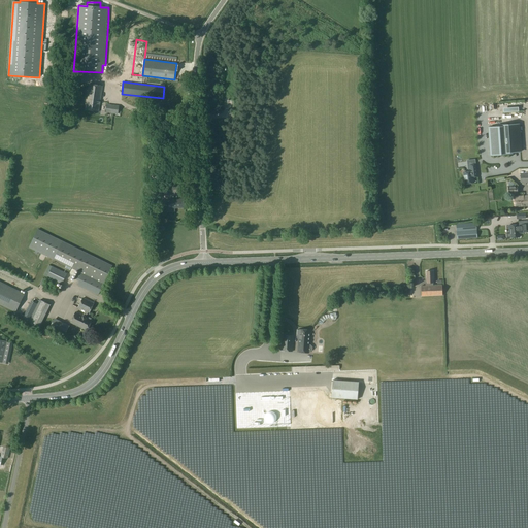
[(85,110),(99,112),(102,86),(89,84),(85,110)]
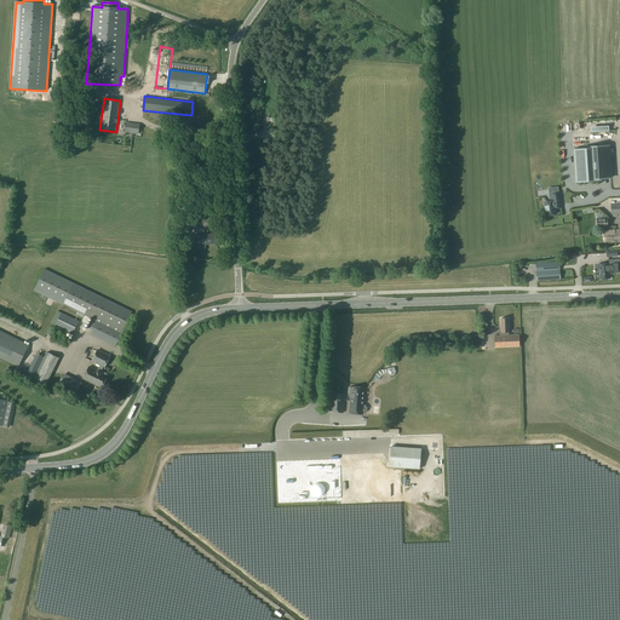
[(139,124),(126,122),(125,133),(138,135),(139,124)]
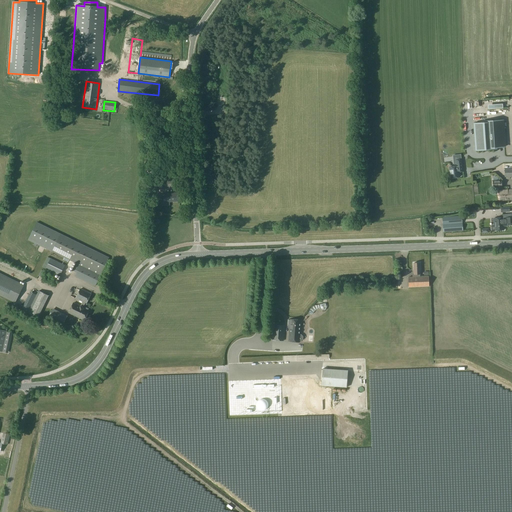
[(505,147),(503,121),(482,122),(482,123),(474,124),(475,150),(496,149),(496,147),(505,147)]
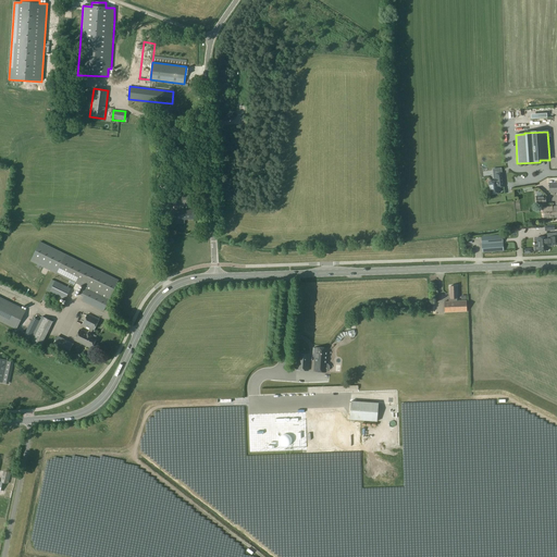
[(496,181),(489,182),(491,194),(499,193),(499,187),(504,186),(503,174),(495,174),(496,181)]
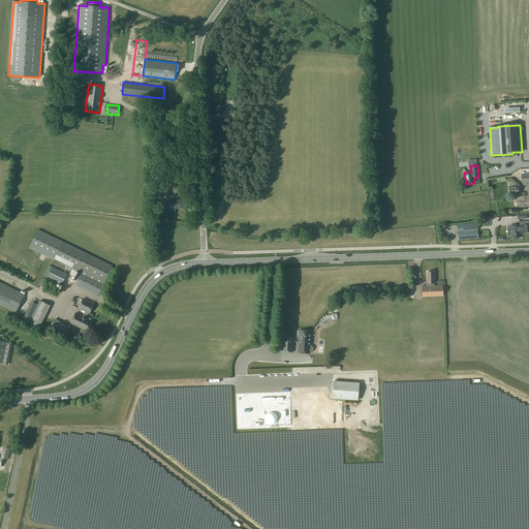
[(157,186),(158,196),(181,195),(181,185),(157,186)]
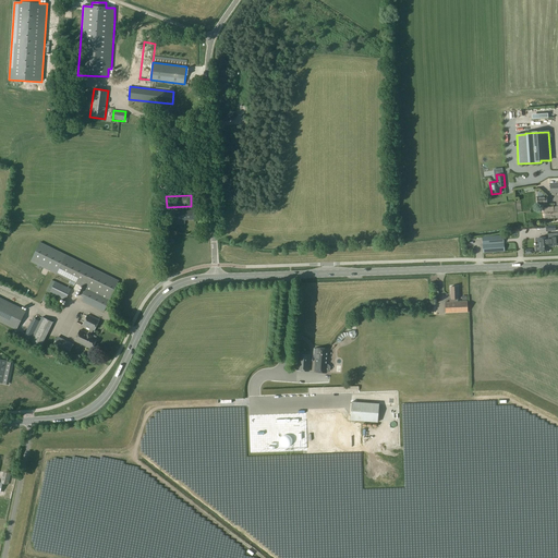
[(557,206),(546,208),(545,208),(543,208),(545,220),(546,220),(546,219),(557,218),(557,219),(557,218),(557,206)]
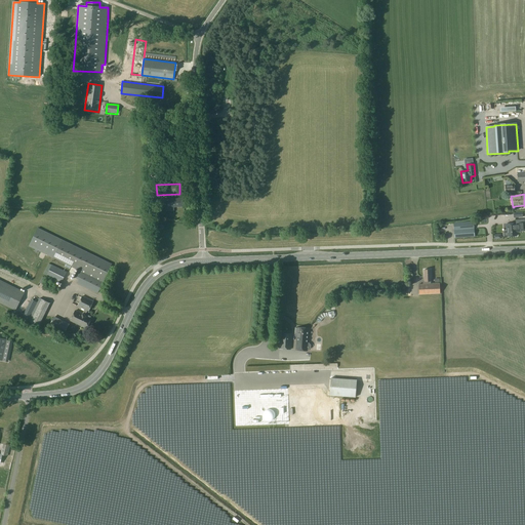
[(167,199),(168,207),(184,206),(183,198),(167,199)]
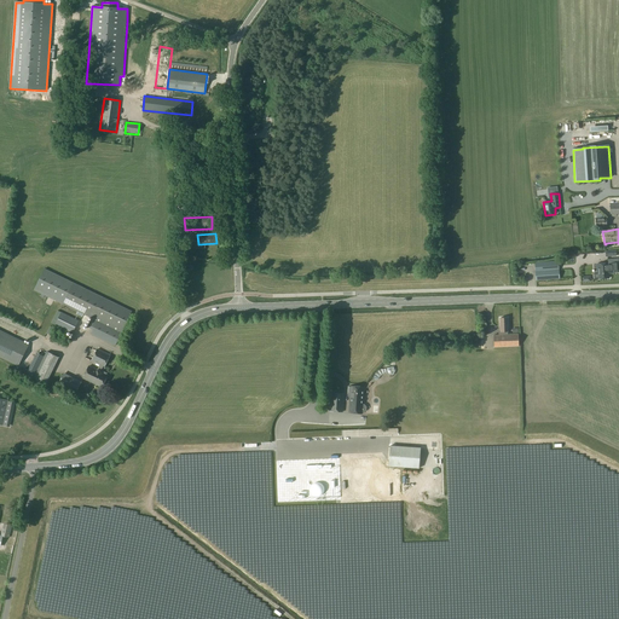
[(576,248),(585,247),(583,235),(574,236),(576,248)]
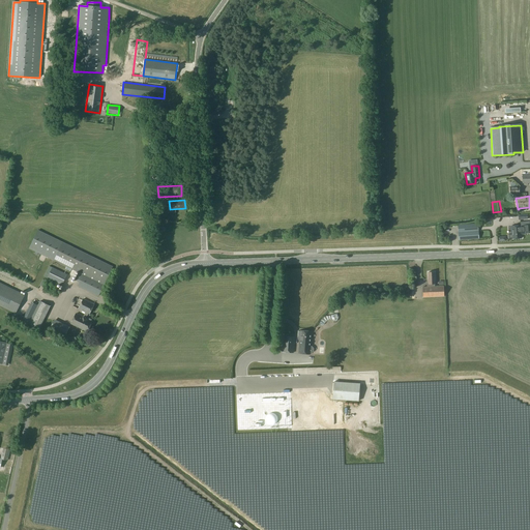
[(510,227),(511,234),(508,234),(508,239),(522,238),(522,234),(529,233),(529,229),(529,222),(520,222),(520,226),(510,227)]
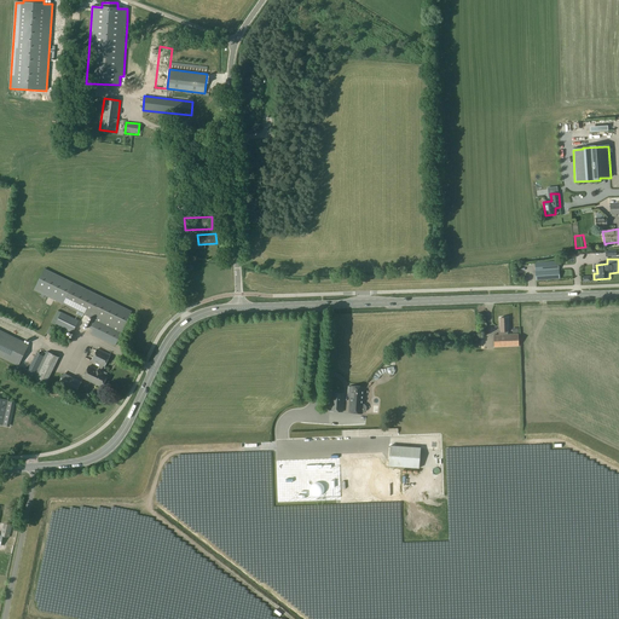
[(536,281),(560,279),(559,261),(534,262),(536,281)]
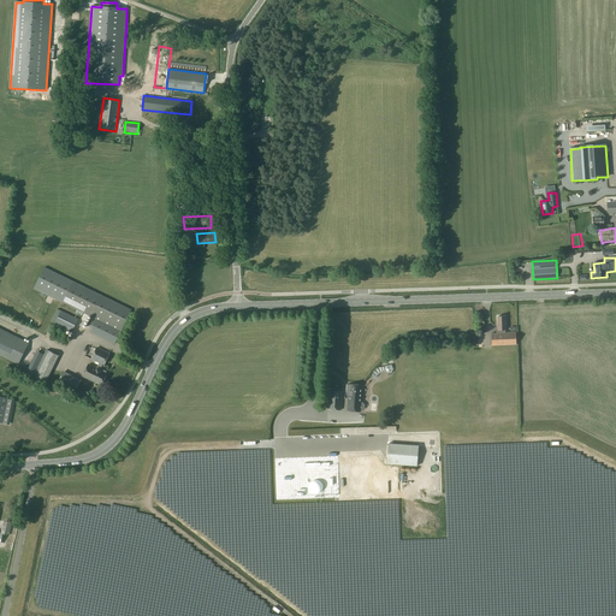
[(131,309),(43,268),(34,290),(77,311),(76,313),(81,315),(82,313),(92,318),(87,326),(93,329),(90,332),(114,344),(131,309)]
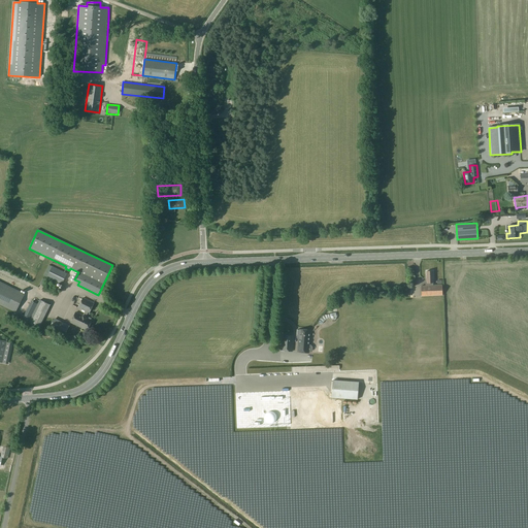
[(43,275),(62,285),(67,273),(50,264),(43,275)]
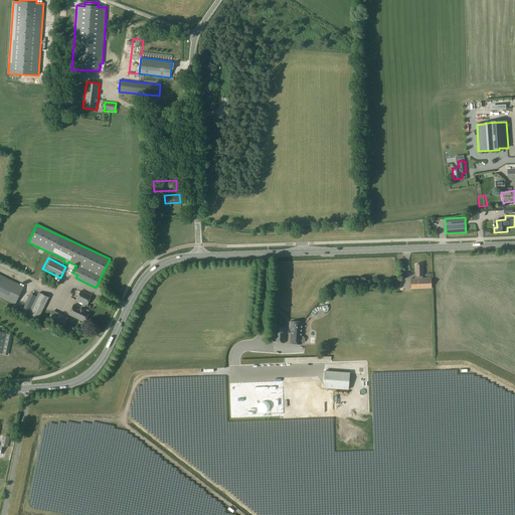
[(39,281),(54,288),(57,281),(43,274),(39,281)]
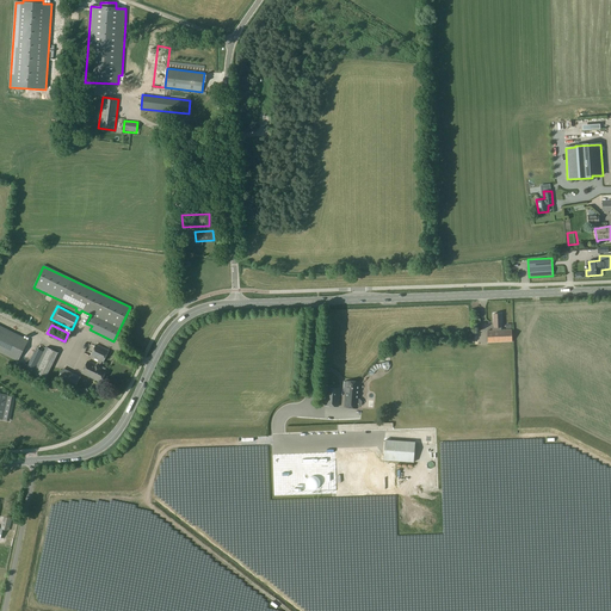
[(28,340),(0,327),(0,352),(17,360),(28,340)]
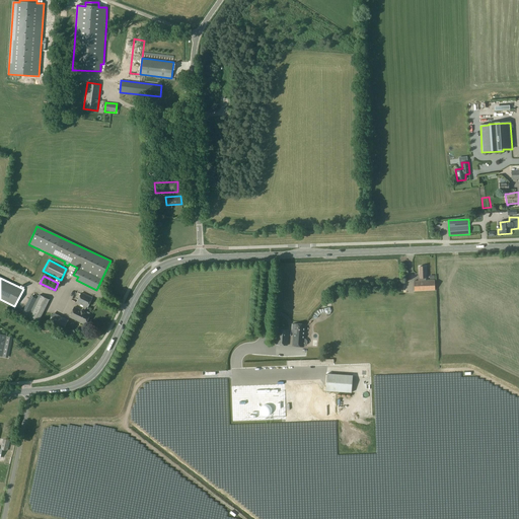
[(421,281),(414,281),(415,291),(435,291),(434,281),(426,281),(424,281),(421,281)]
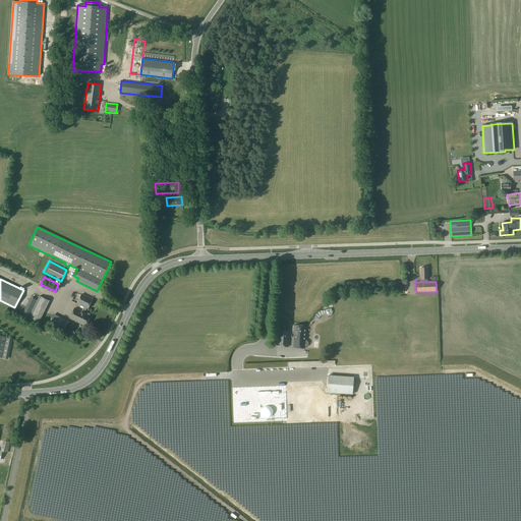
[(90,315),(91,314),(84,311),(87,308),(88,308),(93,299),(82,294),(77,303),(83,307),(81,311),(75,307),(70,319),(85,326),(91,315),(90,315)]
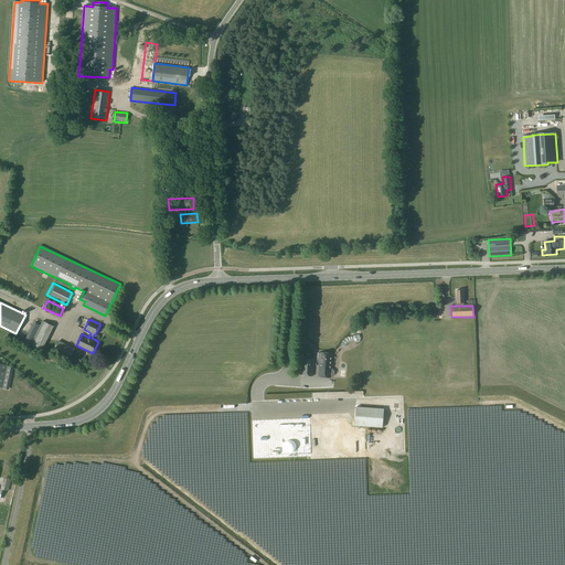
[(54,327),(43,321),(31,345),(42,351),(54,327)]
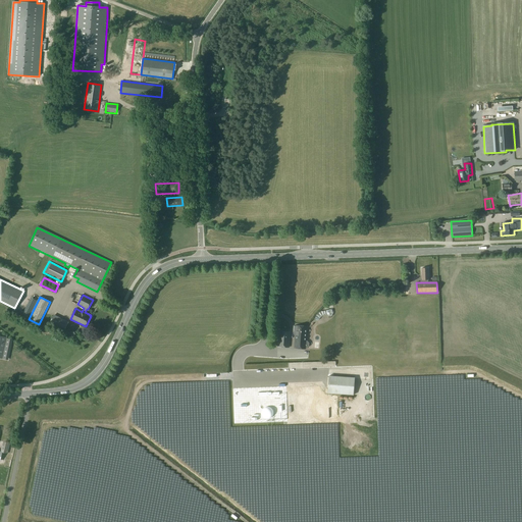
[(418,314),(421,314),(421,317),(438,317),(438,307),(418,308),(418,314)]
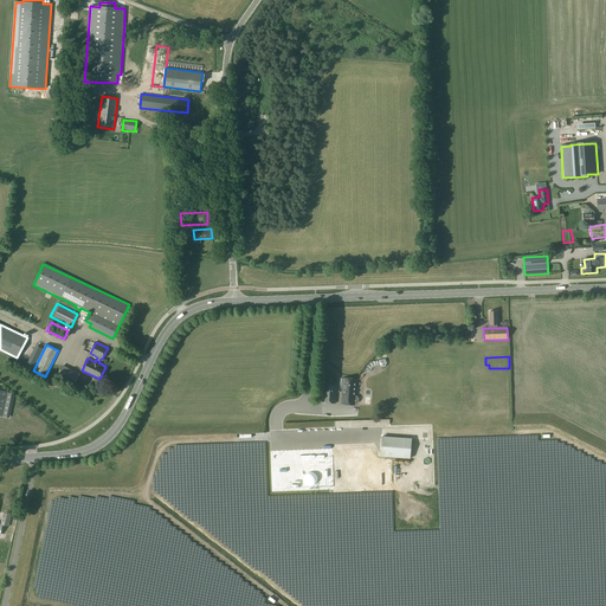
[(386,363),(385,359),(373,361),(371,361),(372,362),(369,363),(369,362),(367,363),(368,365),(367,366),(367,365),(366,367),(363,372),(367,373),(369,372),(371,369),(373,368),(375,366),(379,366),(381,367),(384,367),(386,366),(386,363)]
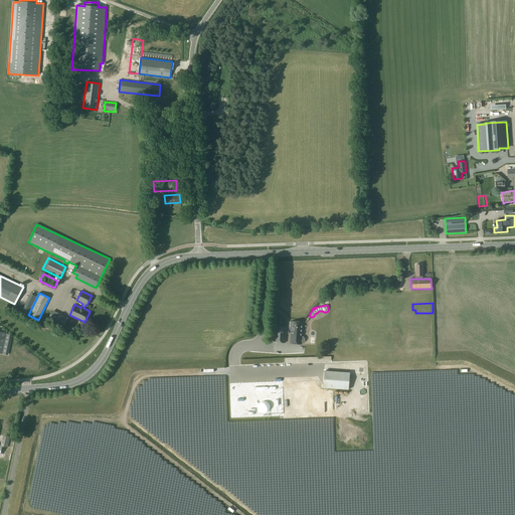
[(63,326),(67,319),(61,316),(57,324),(63,326)]
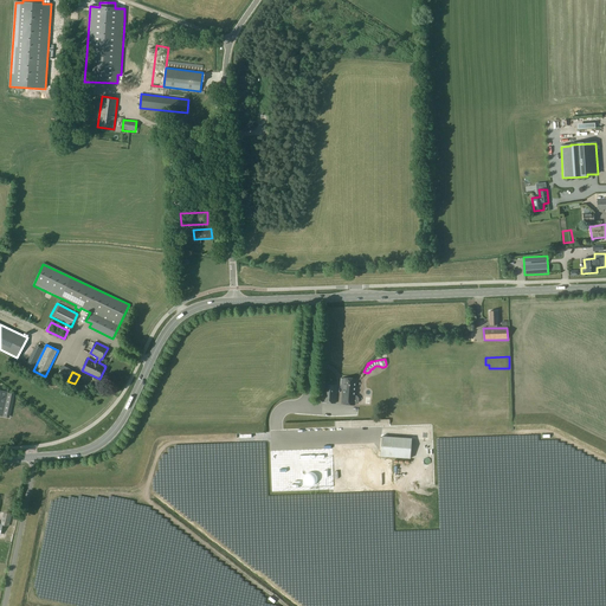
[(341,404),(355,405),(356,379),(342,378),(342,379),(341,379),(341,384),(342,384),(341,389),(342,389),(341,404)]
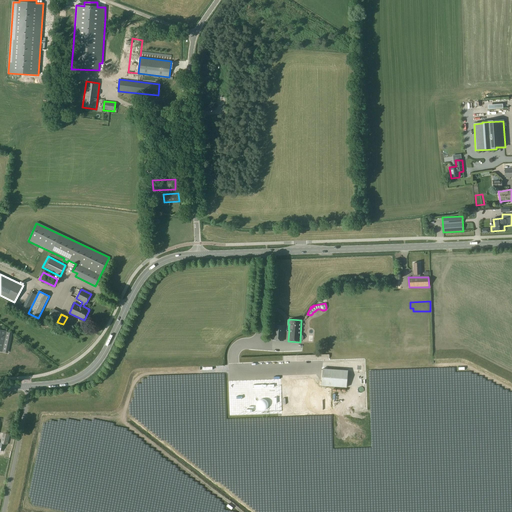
[(272,340),(283,340),(285,326),(274,325),(272,340)]
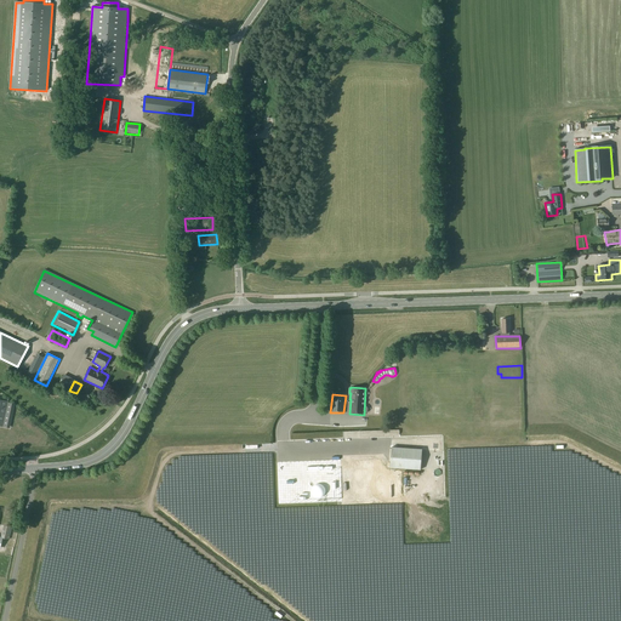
[(359,445),(359,438),(311,436),(309,439),(314,439),(314,443),(317,443),(317,439),(331,439),(330,444),(336,445),(336,444),(359,445)]
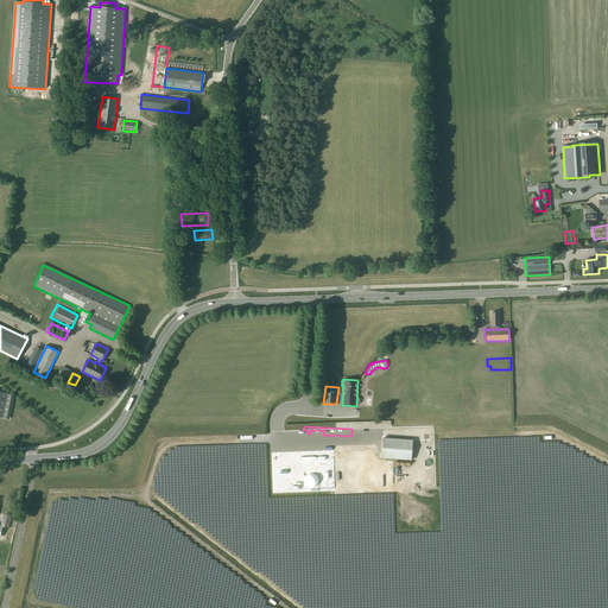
[(331,467),(356,468),(358,453),(354,453),(355,437),(277,432),(274,460),(279,461),(279,454),(283,454),(283,462),(312,463),(312,460),(331,461),(331,467)]
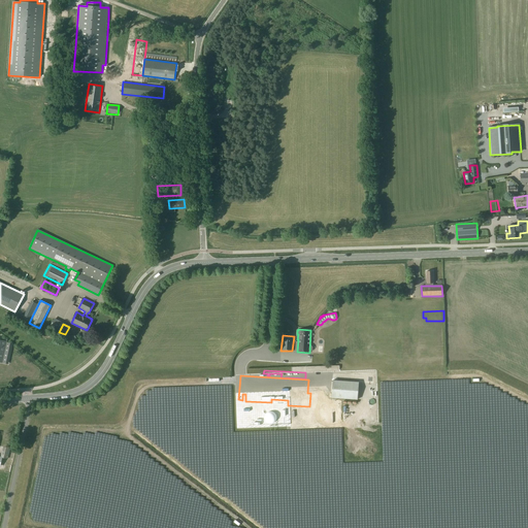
[(357,399),(359,383),(333,381),(331,398),(357,399)]
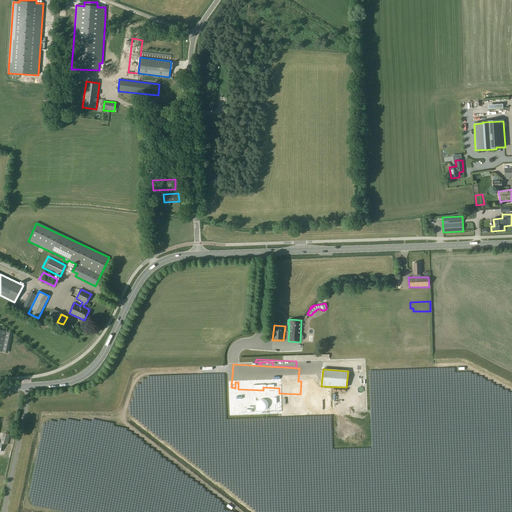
[(390,384),(387,387),(388,388),(385,391),(387,394),(393,387),(390,384)]
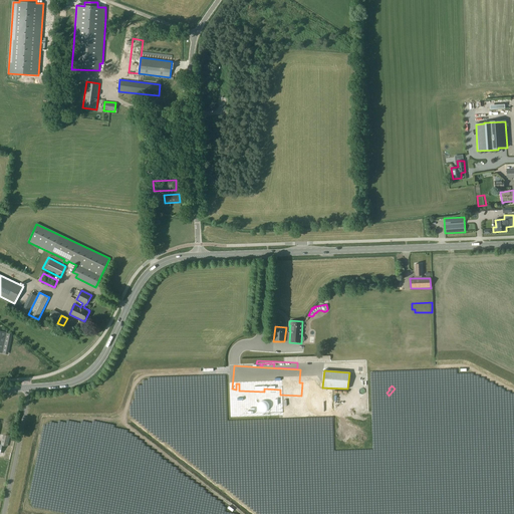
[(278,409),(277,415),(298,417),(300,397),(280,395),(280,399),(266,397),(265,408),(278,409)]
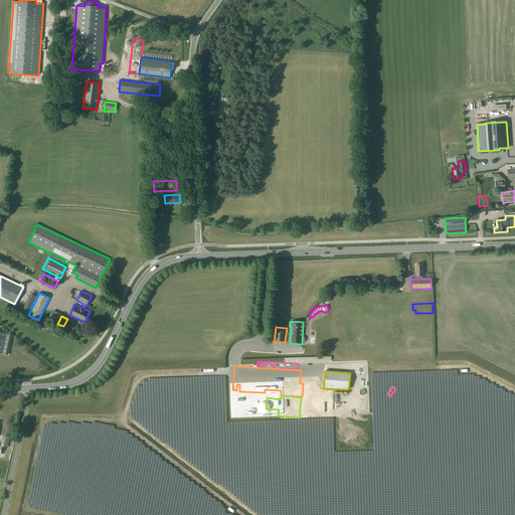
[(312,409),(312,415),(341,418),(342,398),(326,397),(325,401),(321,401),(321,405),(320,409),(312,409)]
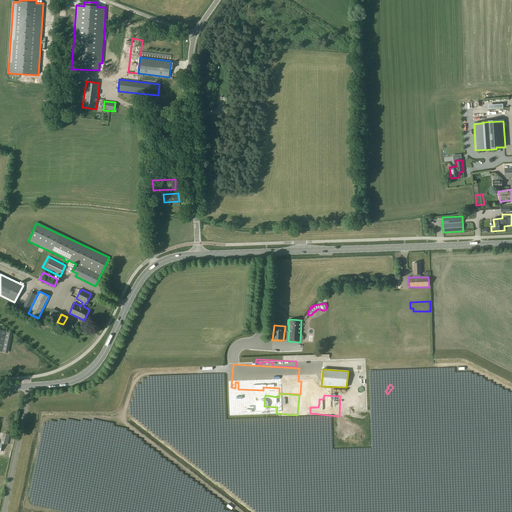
[(407,402),(410,404),(410,403),(420,408),(423,403),(410,397),(407,402)]
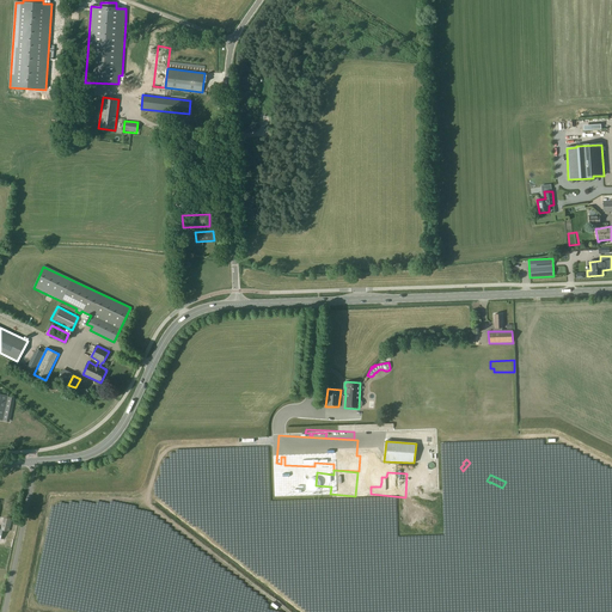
[(410,546),(416,532),(361,510),(361,509),(285,479),(279,495),(283,497),(275,520),(350,549),(357,531),(353,528),(354,525),(410,546)]
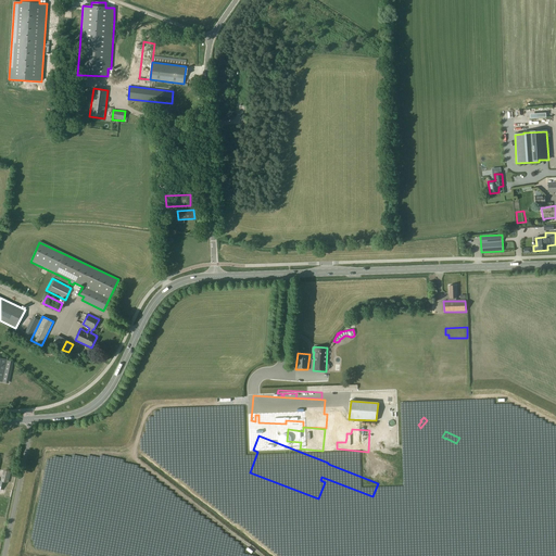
[(402,471),(403,451),(368,449),(368,451),(365,451),(365,462),(365,470),(402,471)]
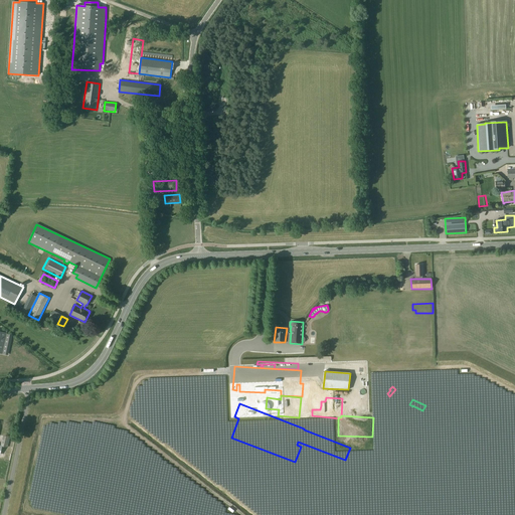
[(225,431),(234,431),(234,420),(225,421),(225,431)]
